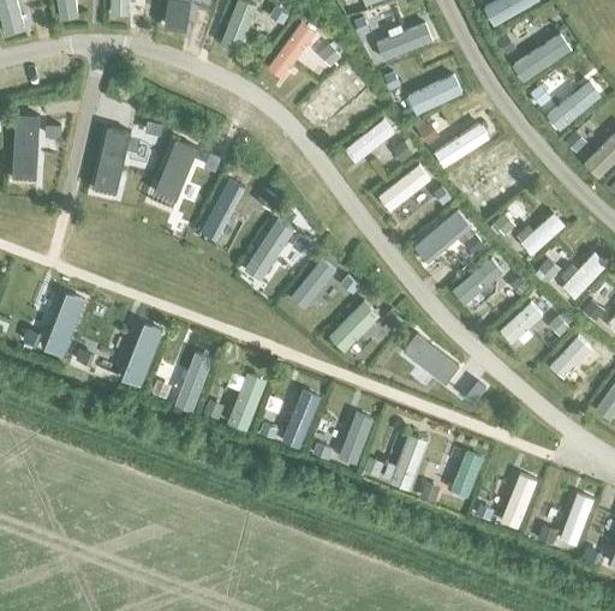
[(23,23),(16,0),(0,0),(0,5),(6,28),(23,23)]
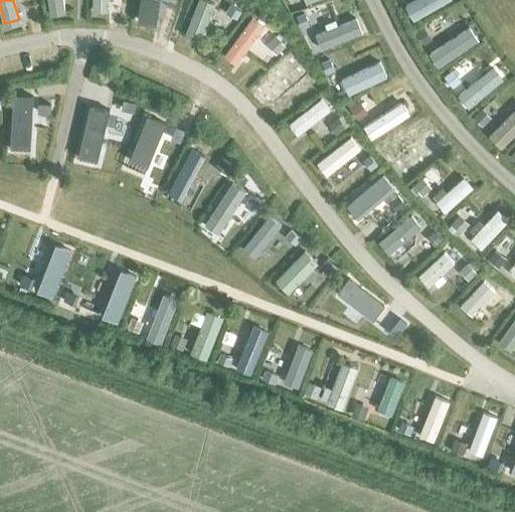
[(47,0),(50,12),(61,10),(58,0),(47,0)]
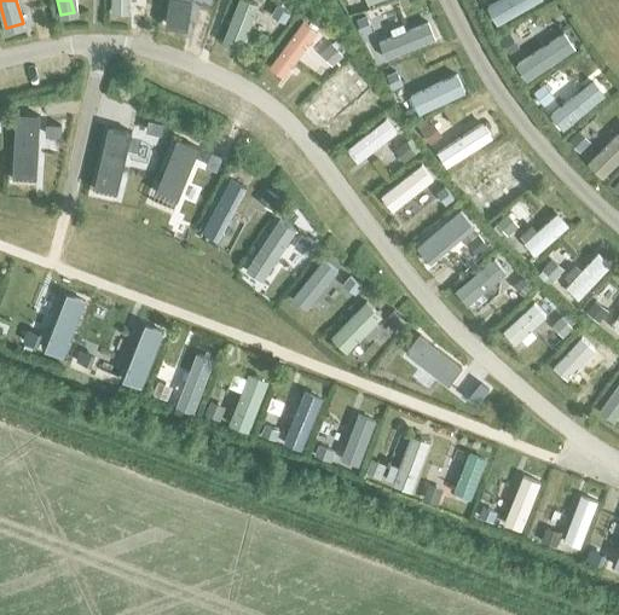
[(111,0),(113,16),(127,16),(127,0),(111,0)]
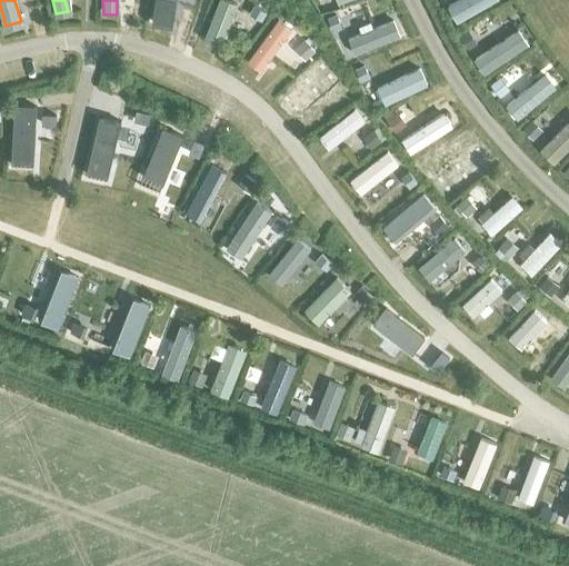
[(163,25),(168,0),(155,0),(150,22),(163,25)]
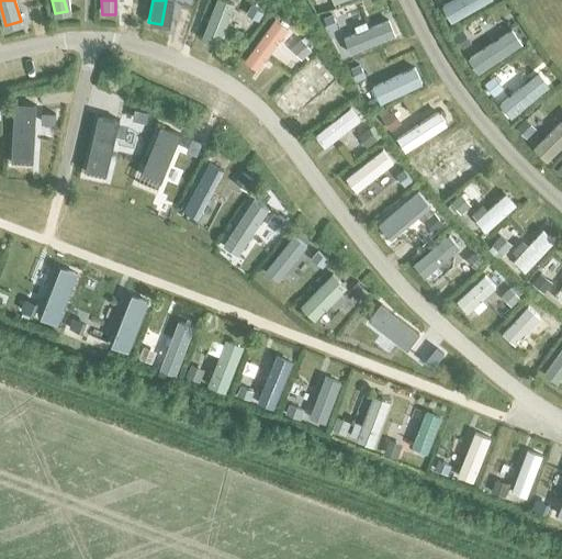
[(458,21),(491,1),(490,0),(467,0),(451,9),(458,21)]
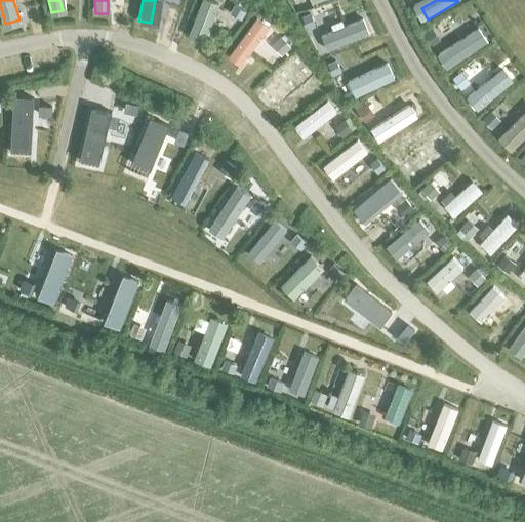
[(199,44),(212,10),(201,6),(188,40),(199,44)]
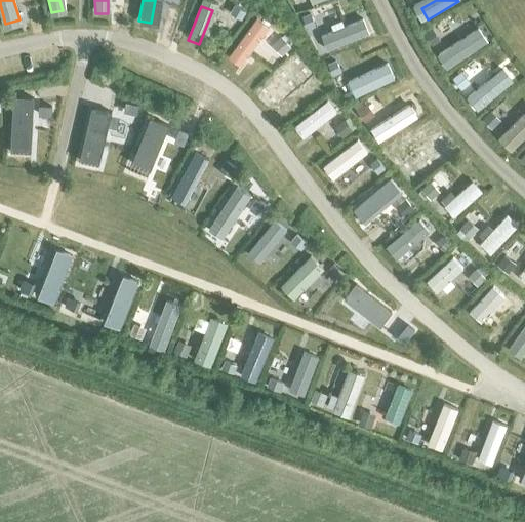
[(256,21),(229,58),(241,68),(269,30),(256,21)]
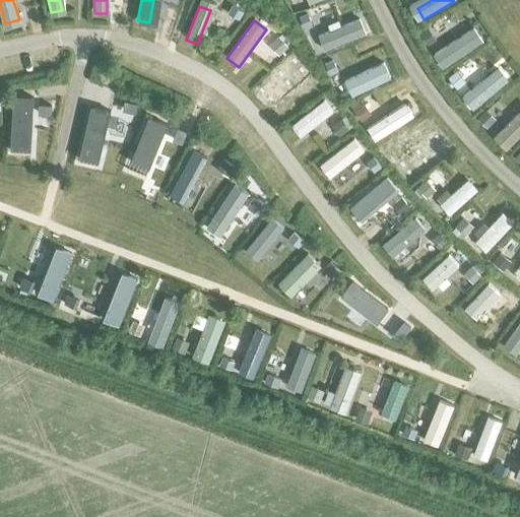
[(326,51),(364,37),(358,22),(339,29),(337,23),(327,27),(329,34),(321,37),(326,51)]
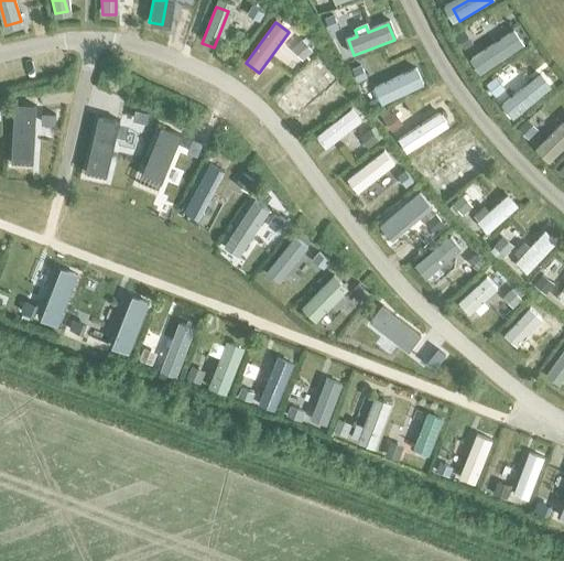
[(512,36),(480,57),(487,68),(520,47),(512,36)]
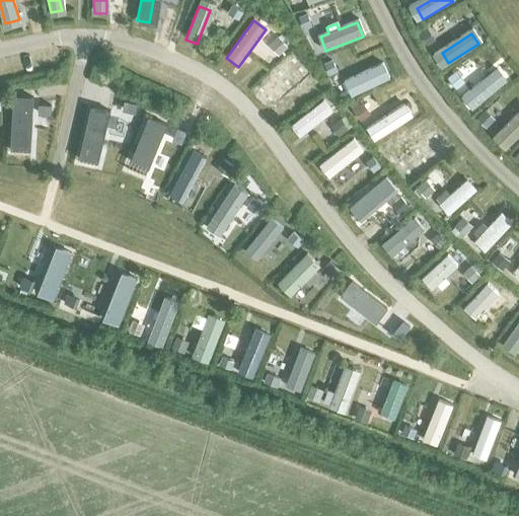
[(289,62),(260,89),(269,98),(286,82),(290,87),(299,79),(294,74),(297,71),(289,62)]
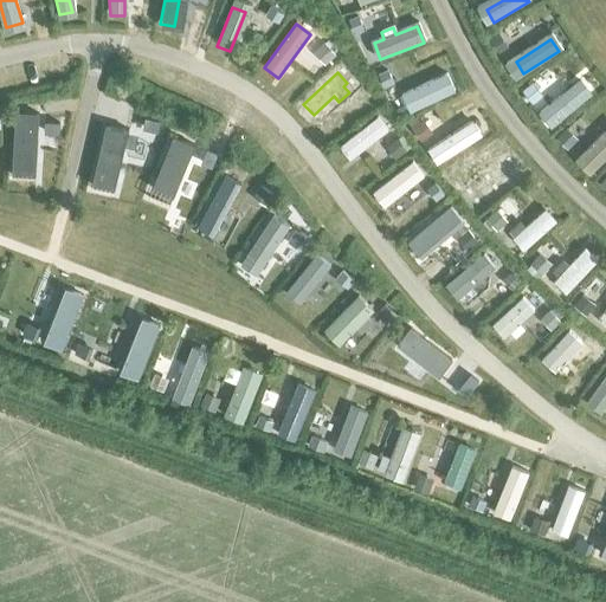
[(408,112),(450,94),(443,81),(418,92),(414,85),(401,91),(405,98),(403,99),(408,112)]
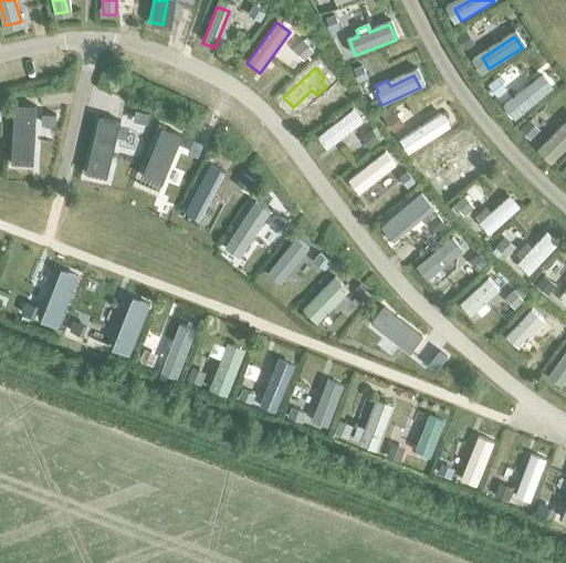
[(543,81),(513,105),(522,115),(552,91),(543,81)]
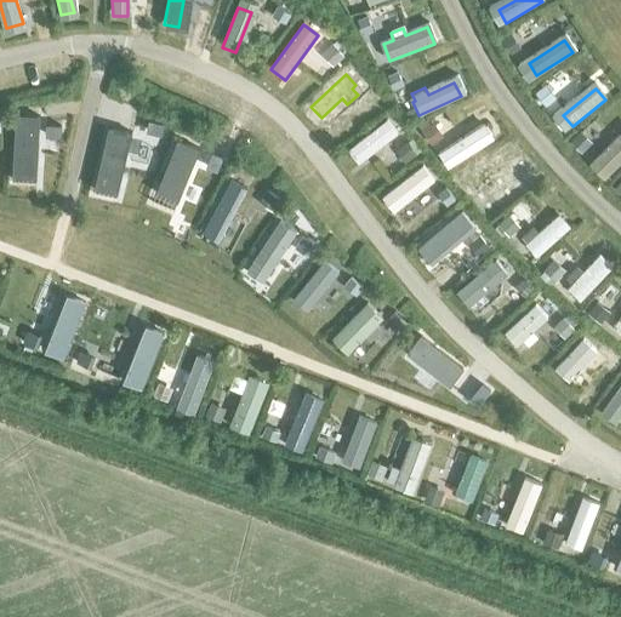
[(358,166),(397,136),(386,123),(348,153),(358,166)]
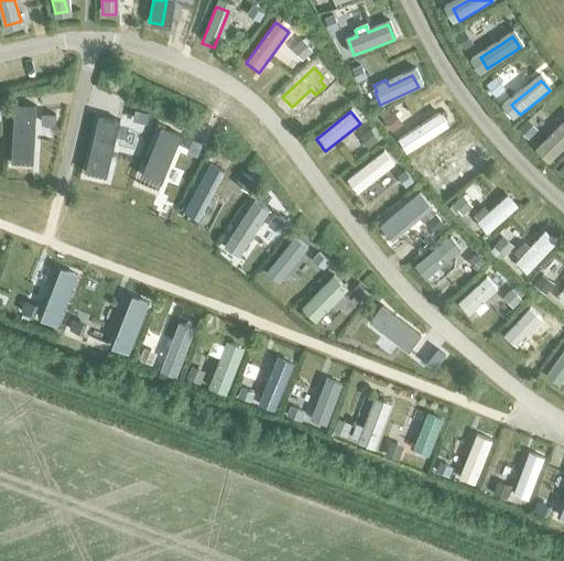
[(407,154),(448,128),(440,115),(398,141),(407,154)]
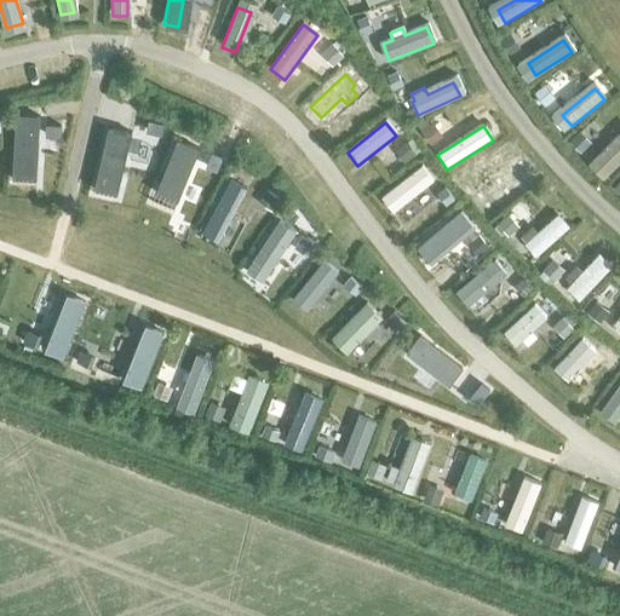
[(16,133),(12,180),(27,182),(29,154),(36,155),(38,140),(29,140),(30,134),(16,133)]
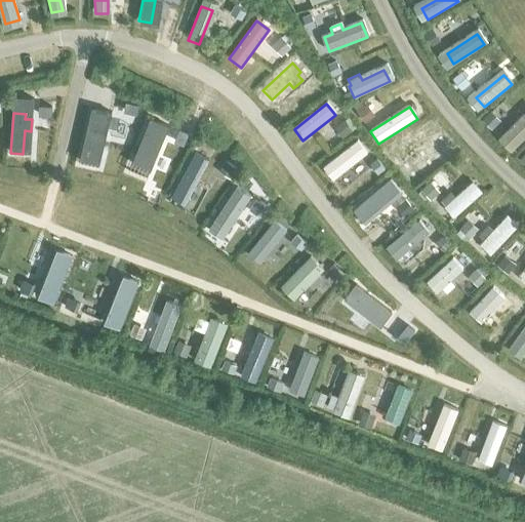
[(524,113),(498,141),(511,154),(524,138),(524,113)]
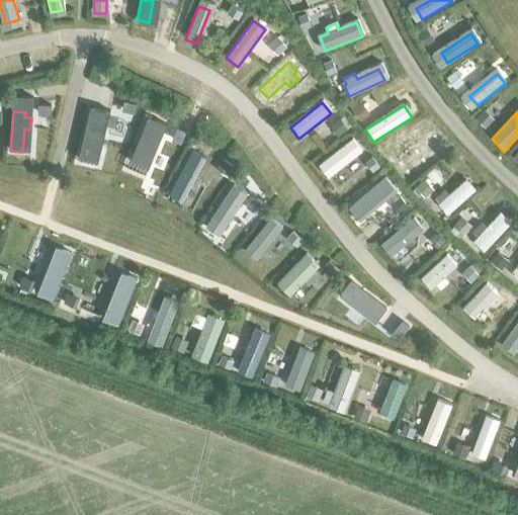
[(147,113),(123,172),(143,180),(159,141),(181,150),(189,131),(147,113)]
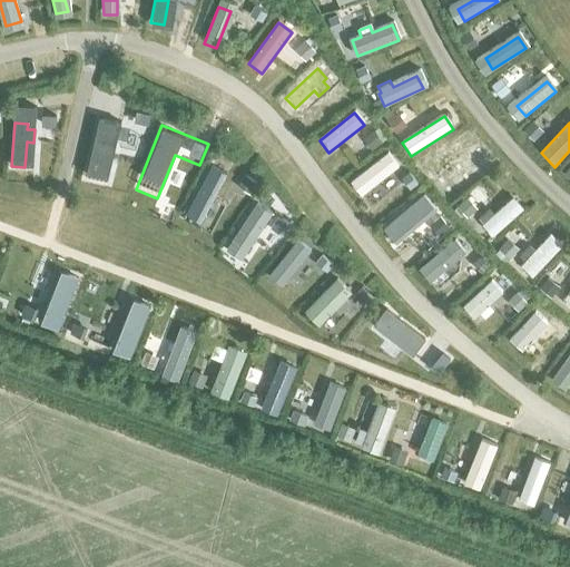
[(98,135),(87,177),(100,181),(107,154),(114,156),(117,143),(110,142),(111,138),(98,135)]
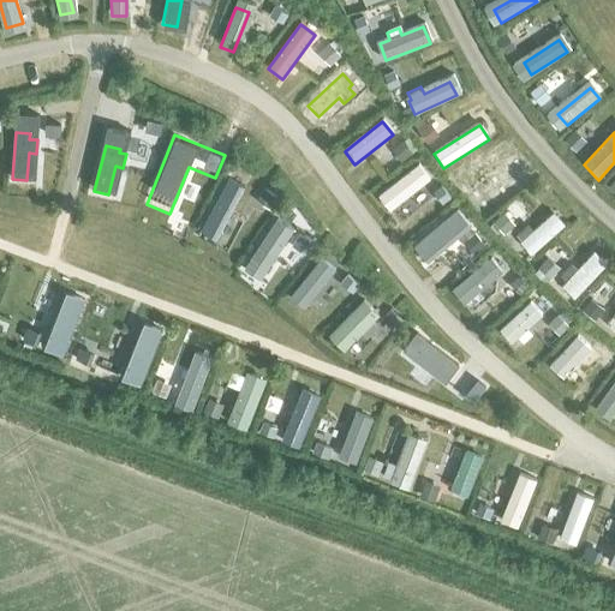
[(415,172),(380,197),(388,209),(408,193),(412,199),(424,191),(421,185),(423,184),(415,172)]
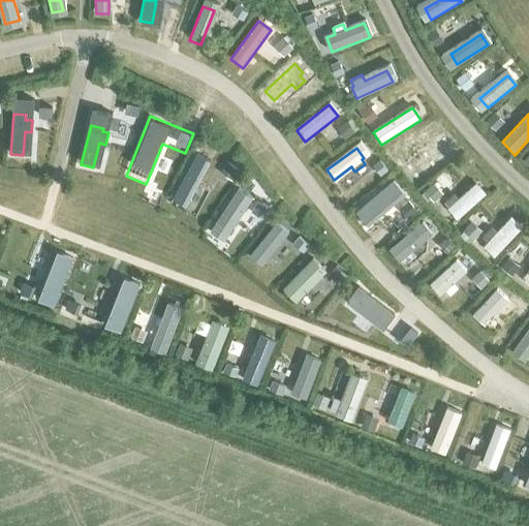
[(189,169),(173,203),(183,208),(192,189),(198,192),(205,181),(198,178),(200,176),(189,169)]
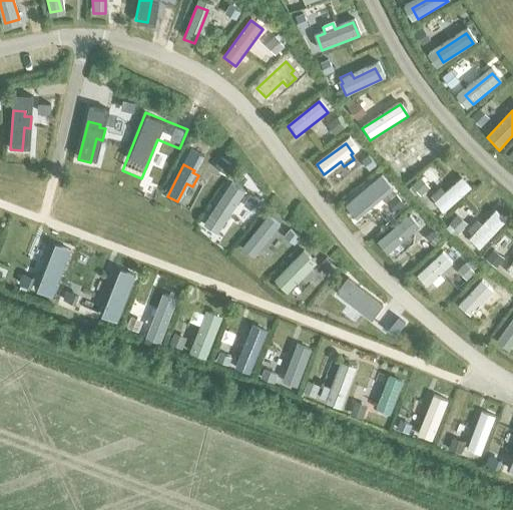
[(443,213),(471,189),(462,179),(445,194),(441,189),(431,198),(435,202),(434,203),(443,213)]
